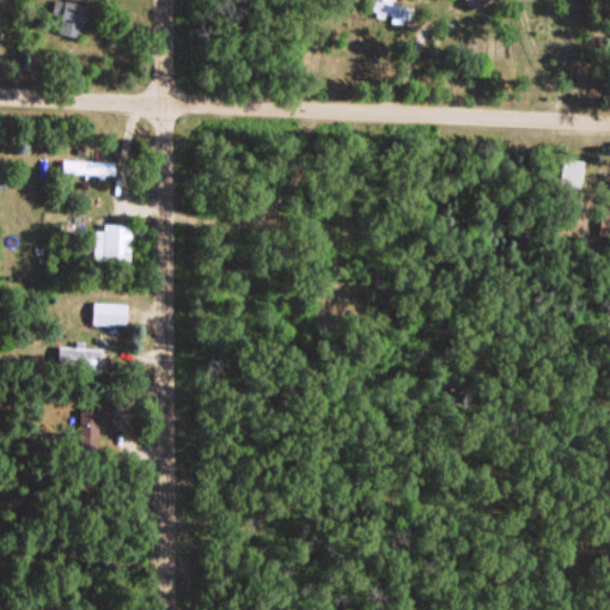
[(61,17),(58,35),(81,38),(87,6),(59,0),(55,0),(53,16),(61,17)]
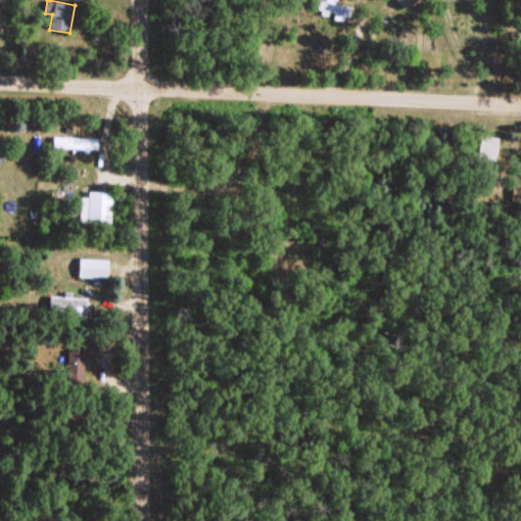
[(352,8),(334,4),(334,0),(316,0),(315,9),(350,16),(352,8)]
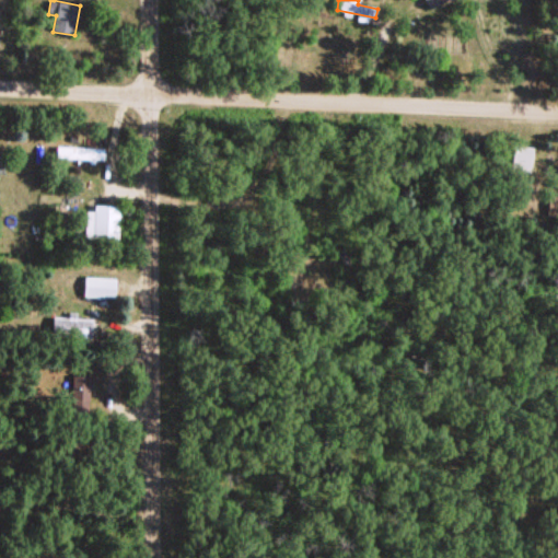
[(425,0),(430,10),(448,1),(448,0),(425,0)]
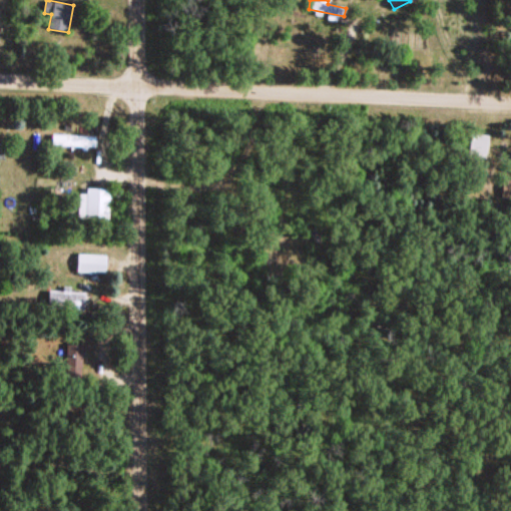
[(52,146),(97,146),(97,135),(52,135),(52,146)]
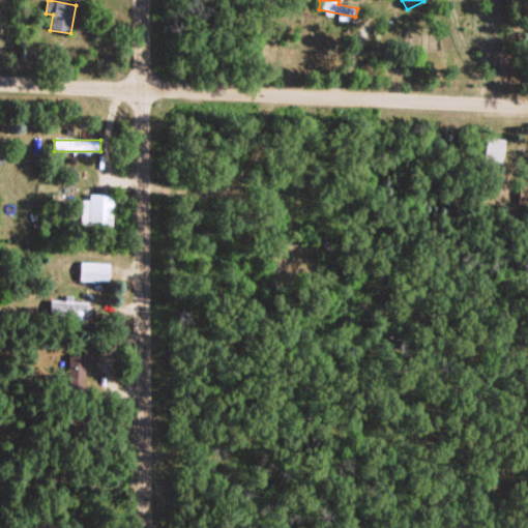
[(114,226),(114,196),(83,196),(83,226),(114,226)]
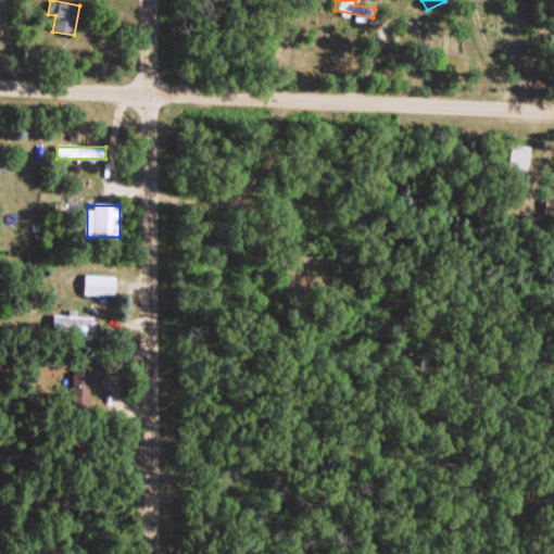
[(85,296),(117,296),(117,276),(85,276),(85,296)]
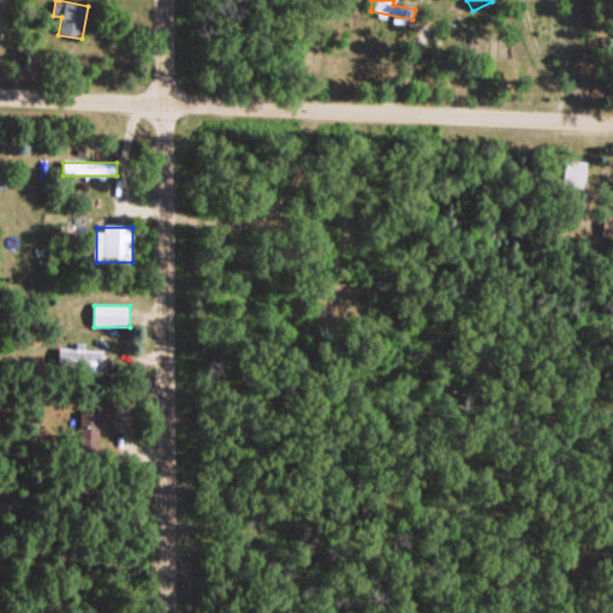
[(59,350),(59,372),(101,373),(102,350),(59,350)]
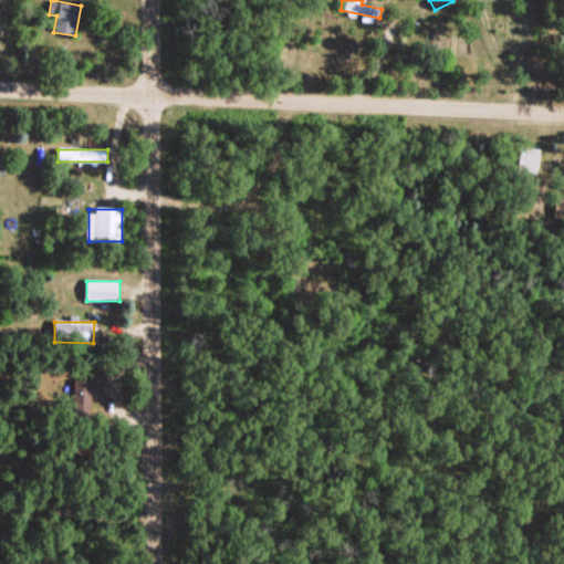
[(92,416),(92,384),(74,384),(74,416),(92,416)]
